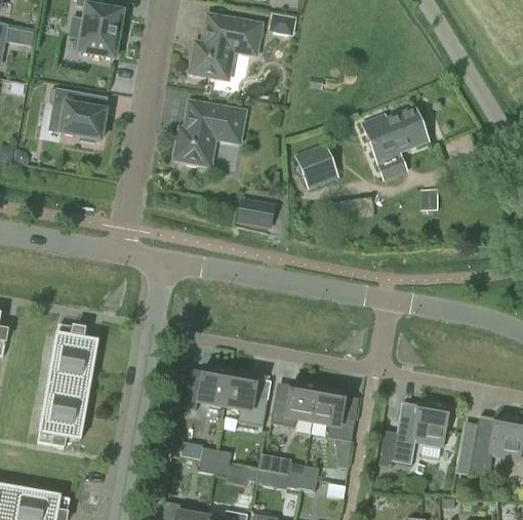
[(80,51),(116,57),(118,41),(119,41),(121,28),(124,11),(111,8),(112,0),(78,0),(78,4),(87,6),(80,51)]
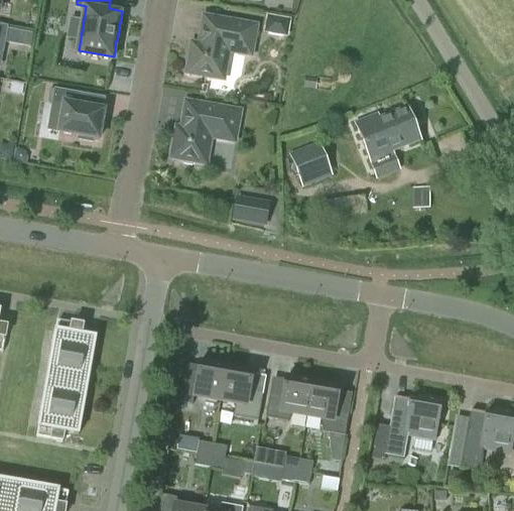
[(292,16),(268,11),(265,29),(289,34),(292,16)]
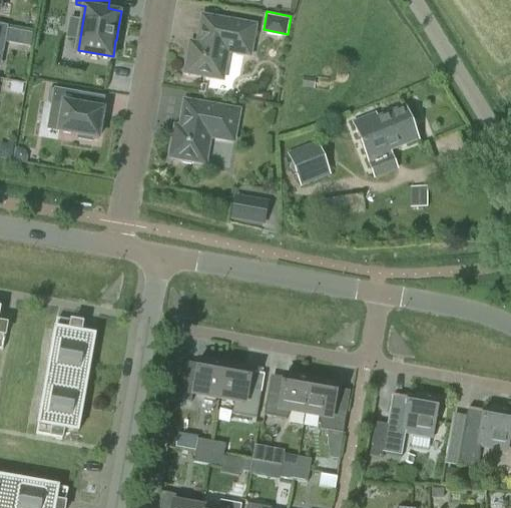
[(194,47),(193,48),(192,48),(191,49),(190,50),(190,51),(186,70),(224,77),(229,49),(251,53),(258,22),(204,13),(197,48),(196,47),(194,47)]
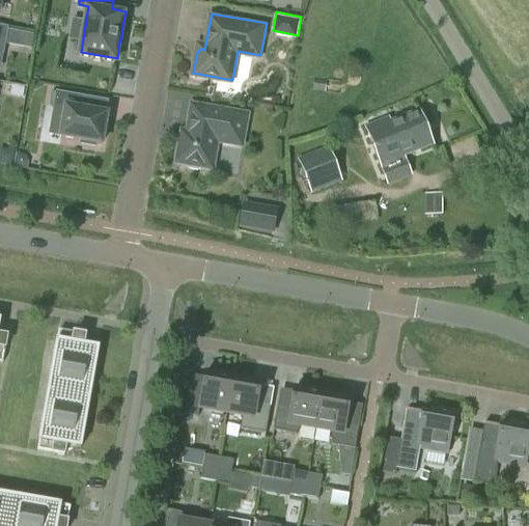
[(0,65),(2,66),(4,50),(9,23),(0,21),(0,65)]
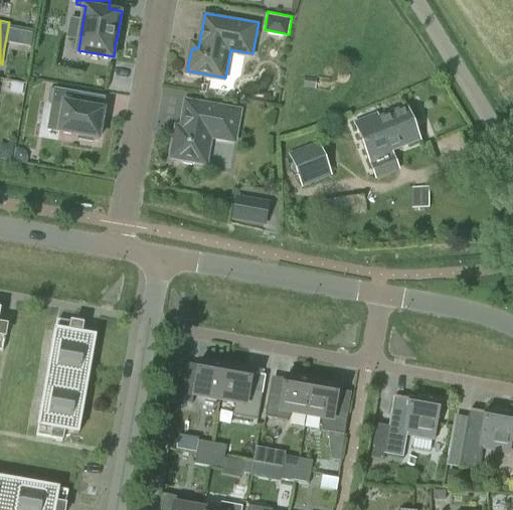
[(36,41),(39,28),(13,23),(10,36),(36,41)]
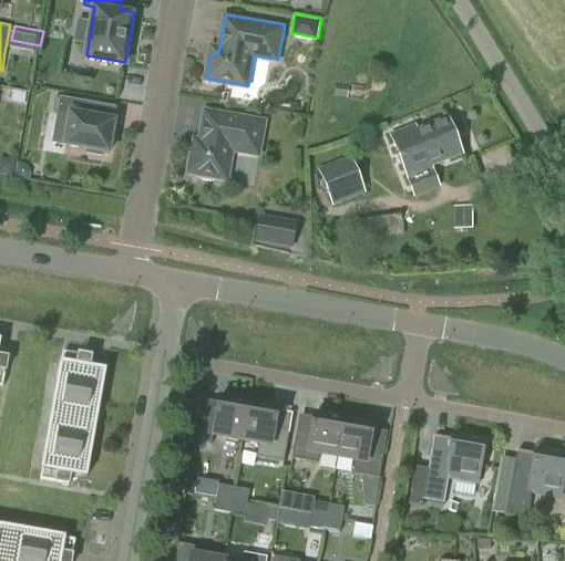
[(72,112),(67,143),(88,146),(88,151),(104,153),(104,149),(110,151),(115,118),(88,114),(91,100),(61,94),(59,110),(72,112)]
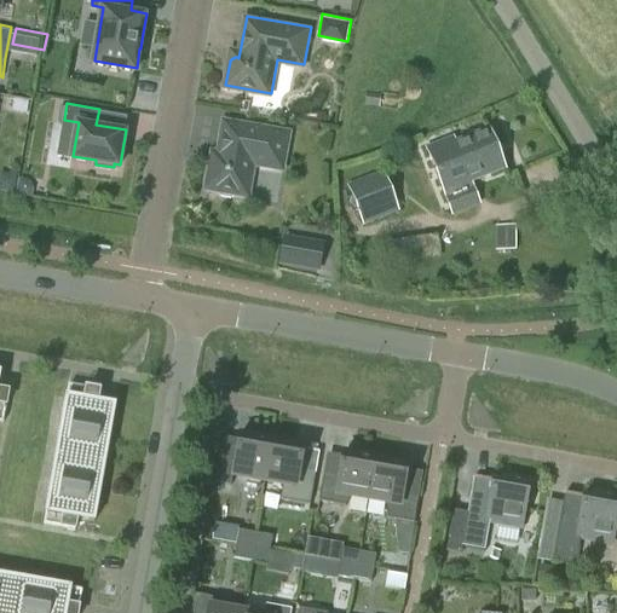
[(213,160),(213,161),(212,162),(212,163),(207,186),(219,189),(223,194),(234,195),(237,192),(249,194),(255,162),(284,167),(290,131),(225,119),(218,160),(217,160),(215,160),(213,160)]
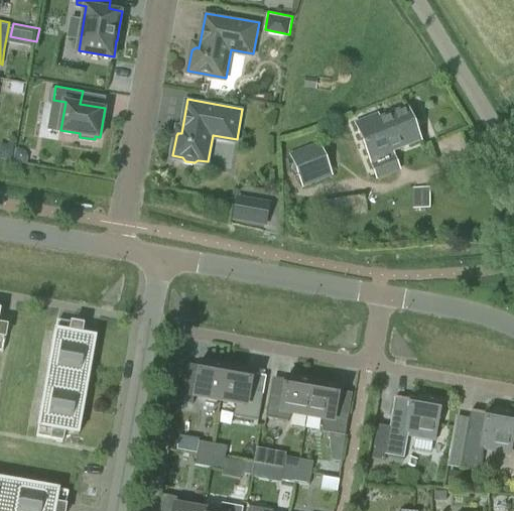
[(381,116),(379,111),(357,119),(373,161),(395,152),(393,147),(421,136),(409,105),(381,116)]
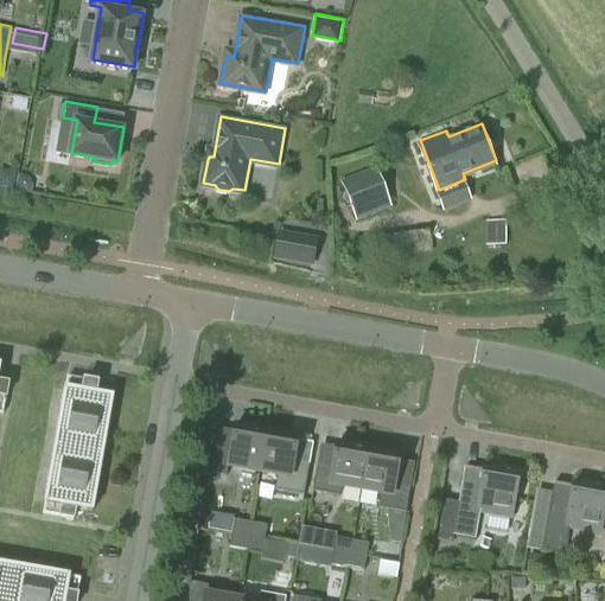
[(343,177),(358,217),(393,203),(377,164),(343,177)]
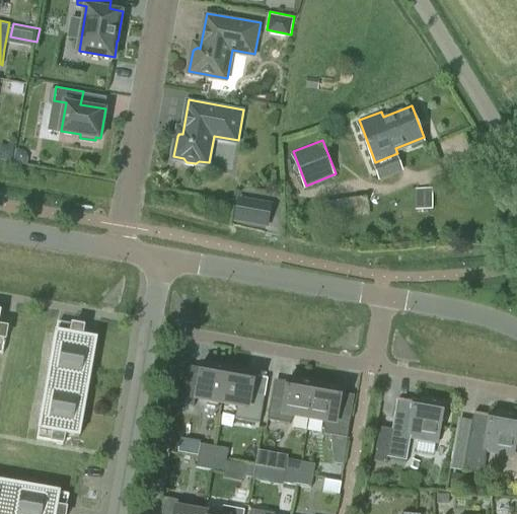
[(434,206),(434,186),(417,186),(417,207),(434,206)]
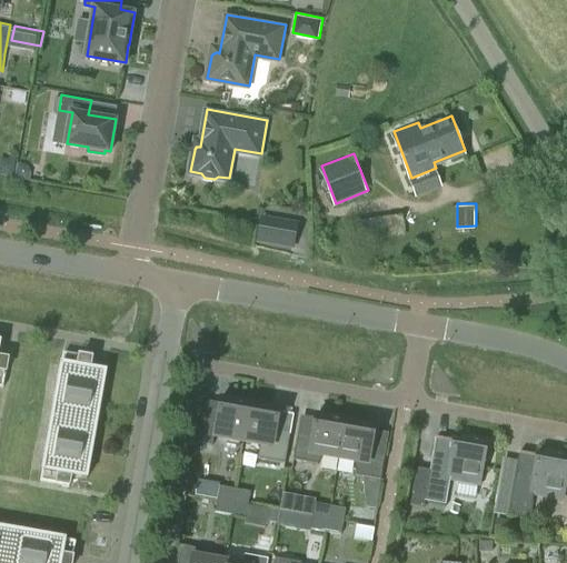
[(361,219),(364,238),(407,232),(404,212),(361,219)]
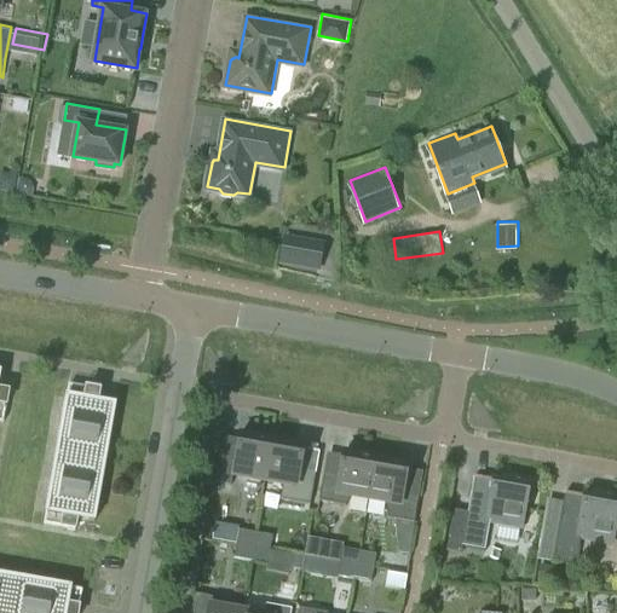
[(286,232),(281,261),(321,269),(326,240),(286,232)]
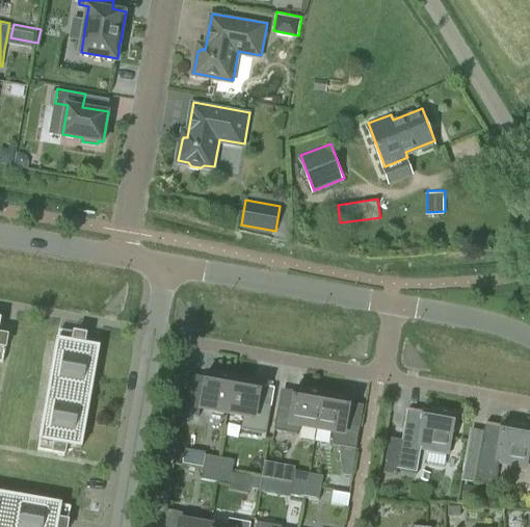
[(0,317),(0,360),(4,361),(8,334),(0,332),(0,323),(1,317),(0,317)]
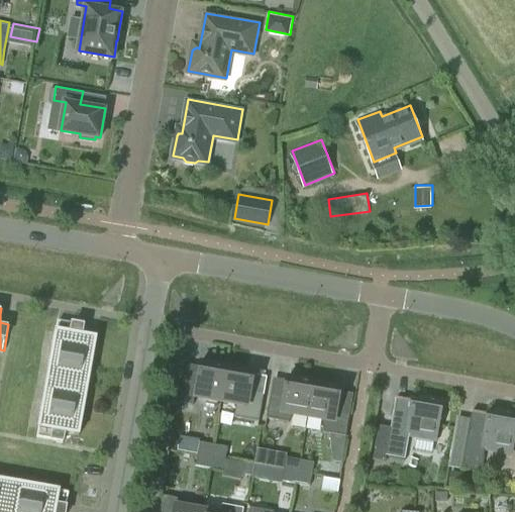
[(59,318),(48,377),(89,384),(97,335),(83,332),(85,323),(59,318)]
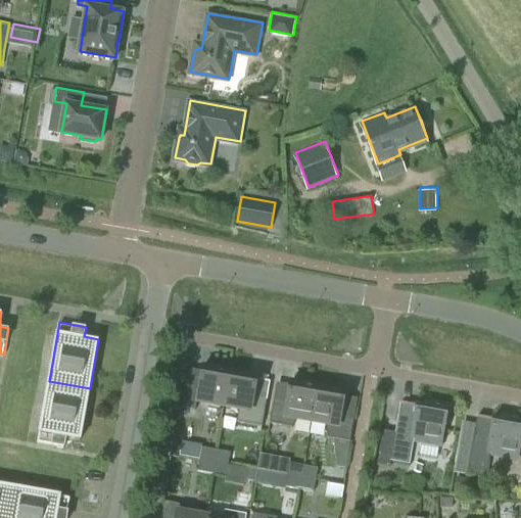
[(198,398),(225,403),(232,363),(214,360),(212,366),(203,365),(201,374),(188,372),(183,405),(196,407),(198,398)]
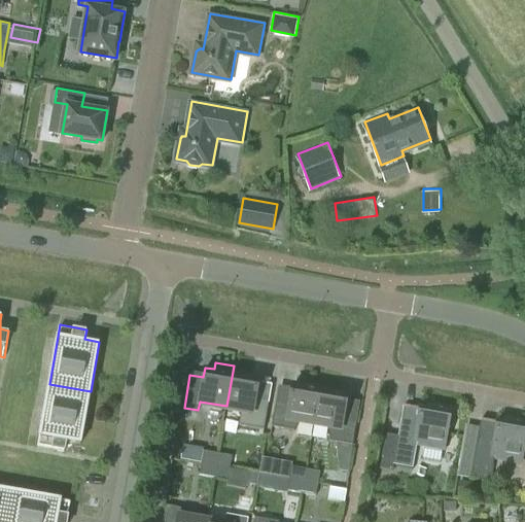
[(234,366),(226,406),(243,409),(241,421),(265,425),(270,399),(256,397),(260,377),(251,376),(252,370),(234,366)]
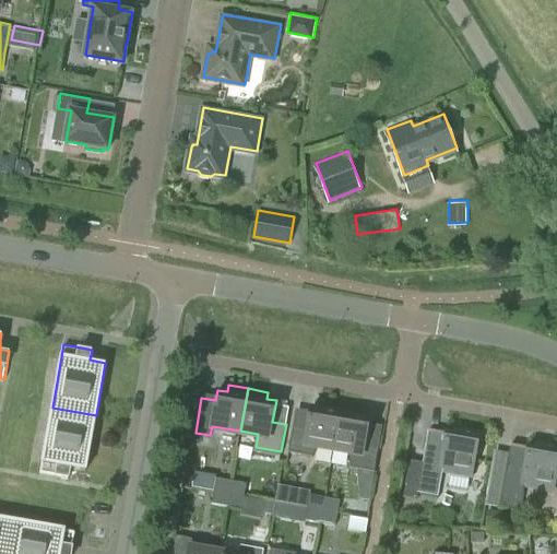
[(318,445),(334,448),(342,405),(322,402),(321,408),(311,407),(307,428),(293,425),(288,449),(313,454),(313,452),(318,445)]
